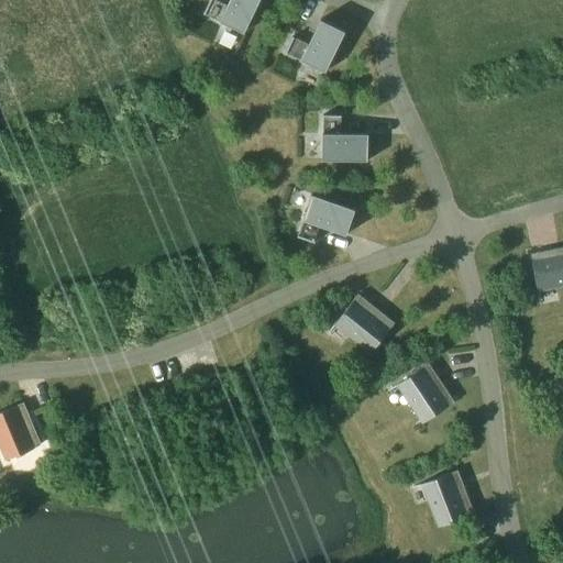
[(244,33),(260,0),(230,0),(228,4),(217,0),(210,0),(203,13),(244,33)]
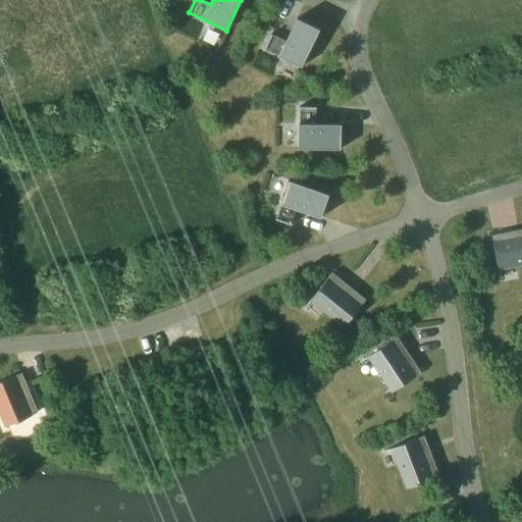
[(264,49),(302,66),(320,29),(298,17),(286,41),(271,34),(264,49)]
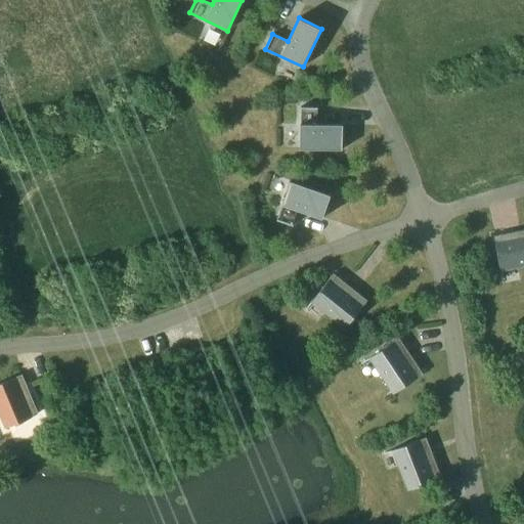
[(317,123),(318,106),(301,106),(300,147),(343,148),(343,124),(317,123)]
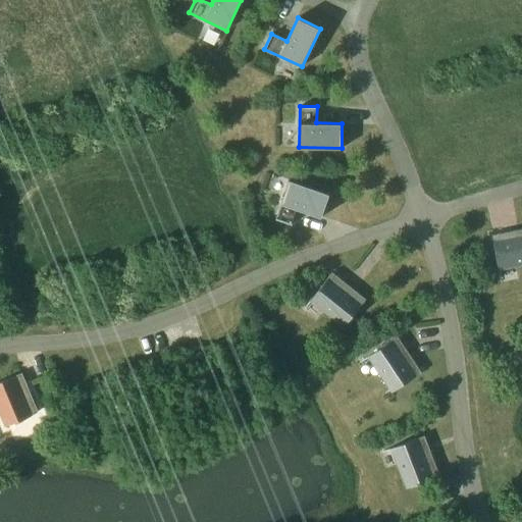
[(321,217),(329,193),(290,179),(276,219),(292,224),(298,209),(321,217)]
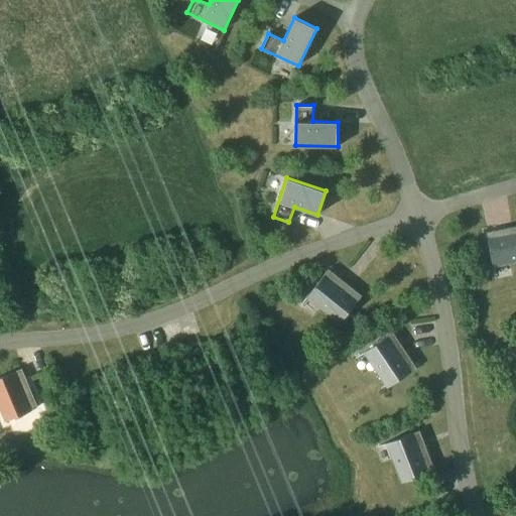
[(515,226),(486,232),(495,275),(496,275),(494,263),(515,258),(515,226)]
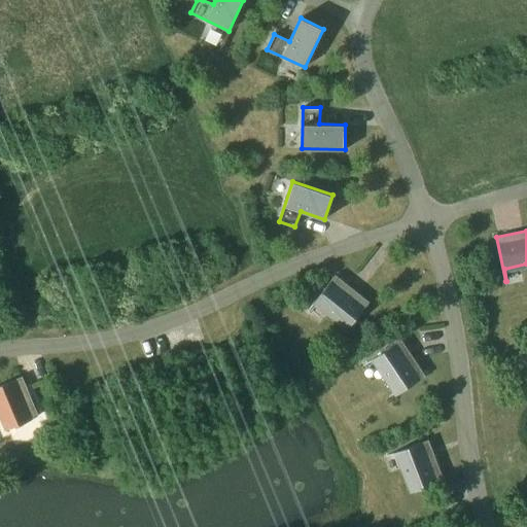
[(347,330),(370,302),(336,275),(308,310),(309,311),(316,301),(348,326),(346,329),(347,330)]
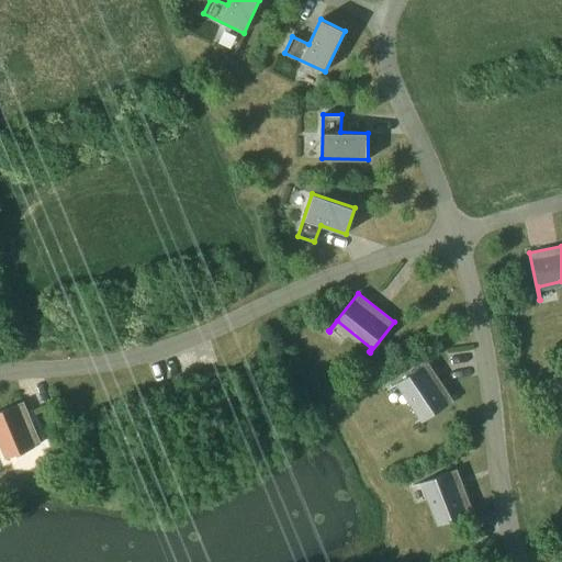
[(422,422),(454,401),(428,362),(389,389),(390,390),(400,382),(424,418),(420,420),(422,422)]
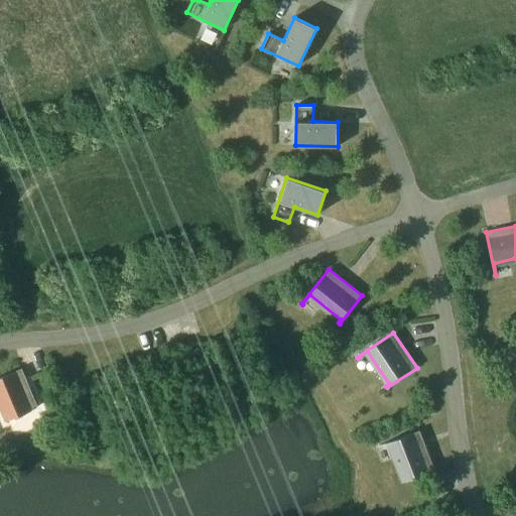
[(0,399),(8,419),(13,417),(16,420),(24,417),(24,412),(37,407),(22,370),(0,378),(0,399)]
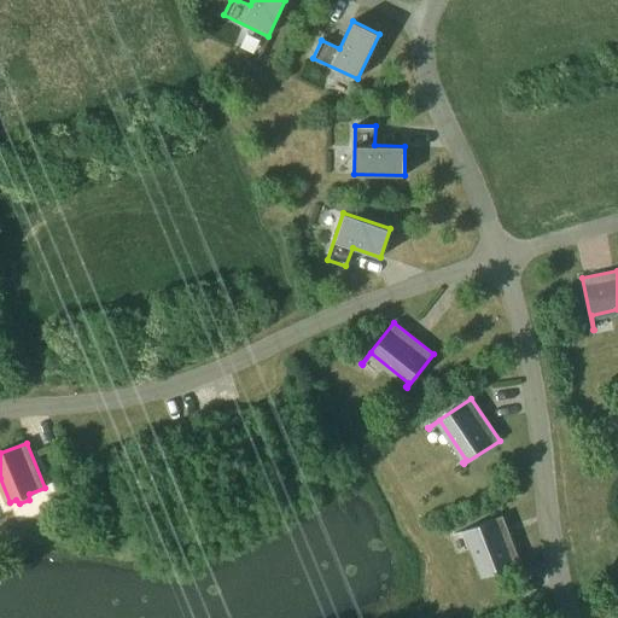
[(481,578),(520,563),(502,516),(454,534),(454,536),(467,531),(484,575),(481,577),(481,578)]
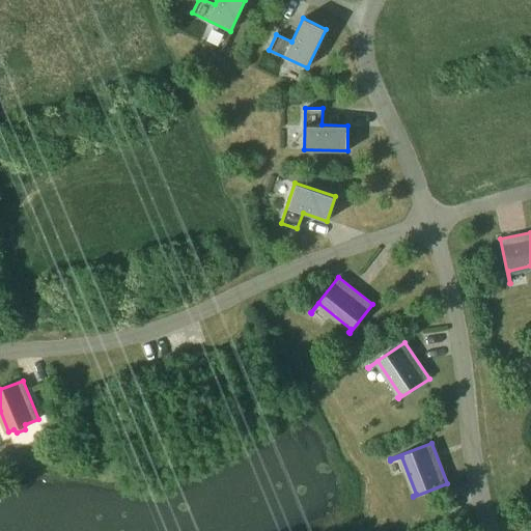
All buildings are outlined.
